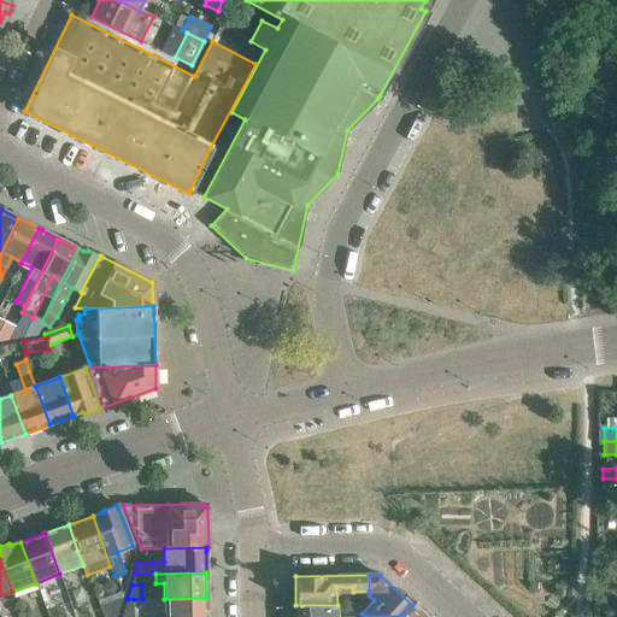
[(116,616),(122,598),(119,597),(100,605),(104,616),(116,616)]
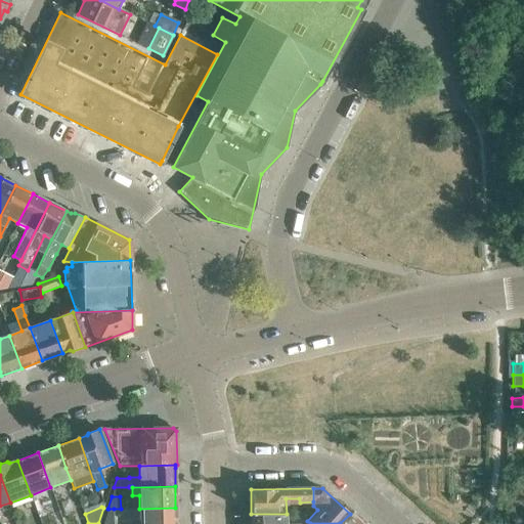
[(131,523),(175,523),(175,508),(139,509),(140,521),(131,521),(131,523)]
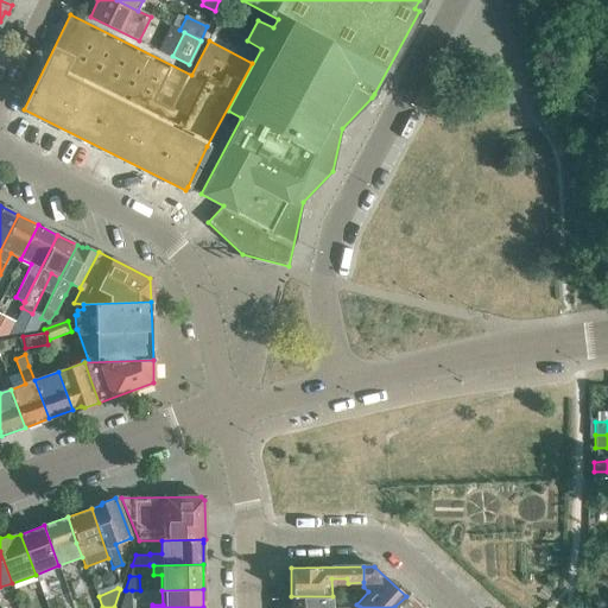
[(125,590),(119,607),(131,607),(132,590),(126,590),(125,590)]
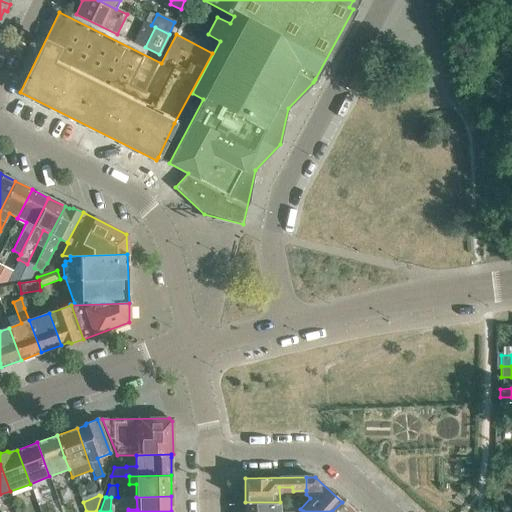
[(245,511),(279,511),(280,502),(245,502),(245,511)]
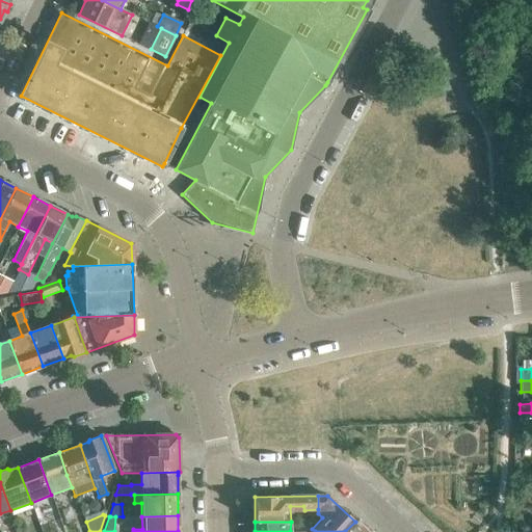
[(367,531),(355,522),(345,531),(367,531)]
